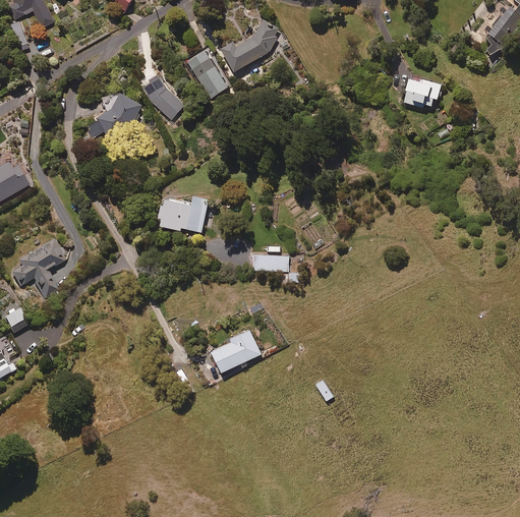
[(52,18),(41,0),(16,0),(8,5),(16,17),(33,7),(43,24),(52,18)]
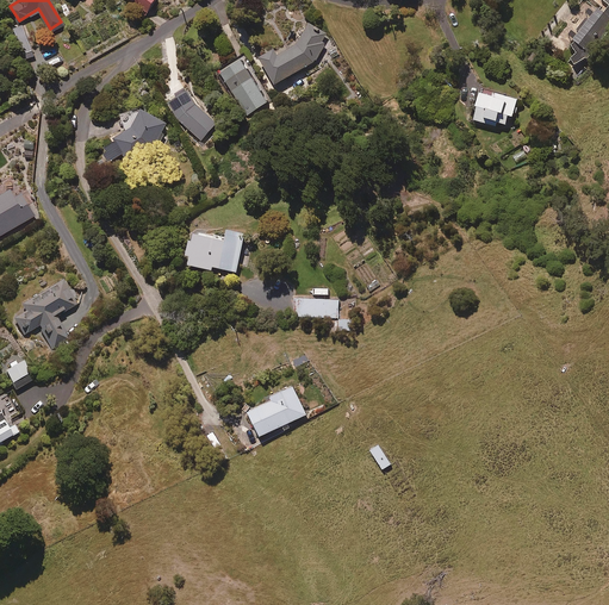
[(606,0),(608,2),(608,5),(603,13),(596,8),(594,12),(589,7),(585,13),(586,14),(576,29),(579,30),(572,39),(573,42),(570,47),(577,51),(571,57),(575,63),(585,56),(588,57),(608,29),(608,0),(606,0)]
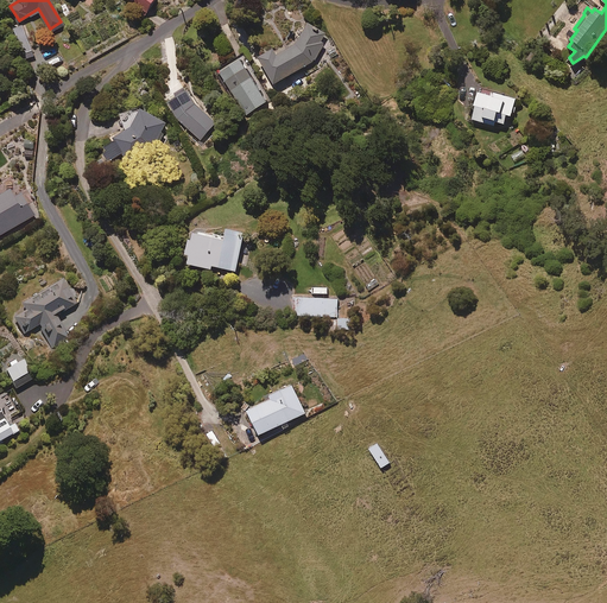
[(273,83),(308,63),(311,64),(323,42),(320,39),(324,30),(305,20),(296,42),(277,52),(274,46),(258,57),(273,83)]
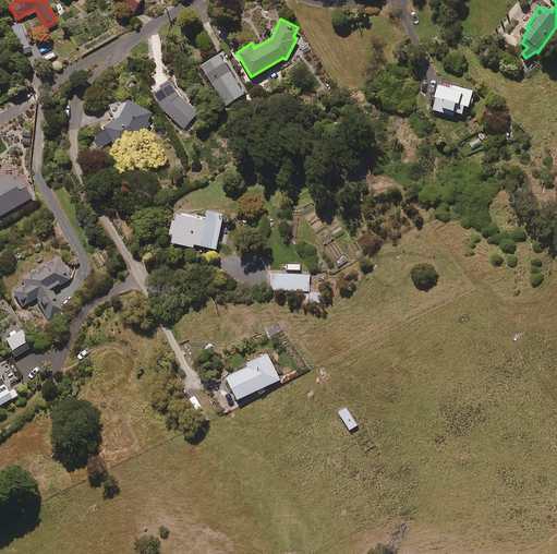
[(21,20),(12,24),(25,52),(34,48),(21,20)]
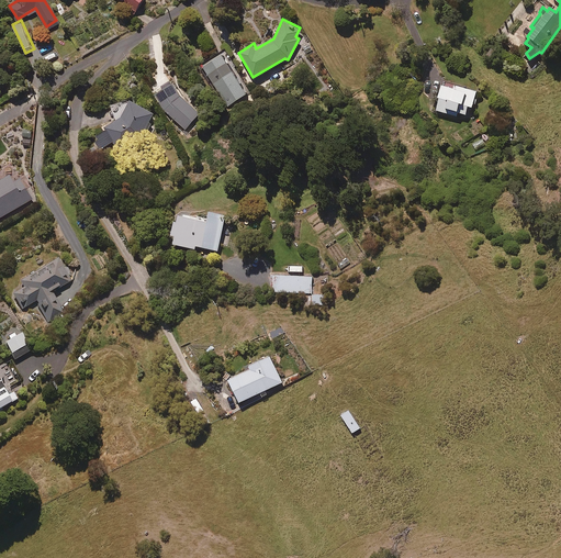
[(520,35),(511,30),(504,41),(514,46),(520,35)]
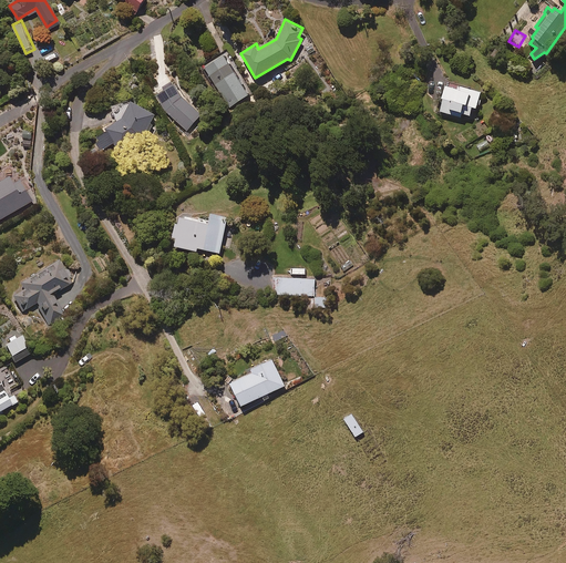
[(247,93),(222,55),(204,67),(229,104),(247,93)]
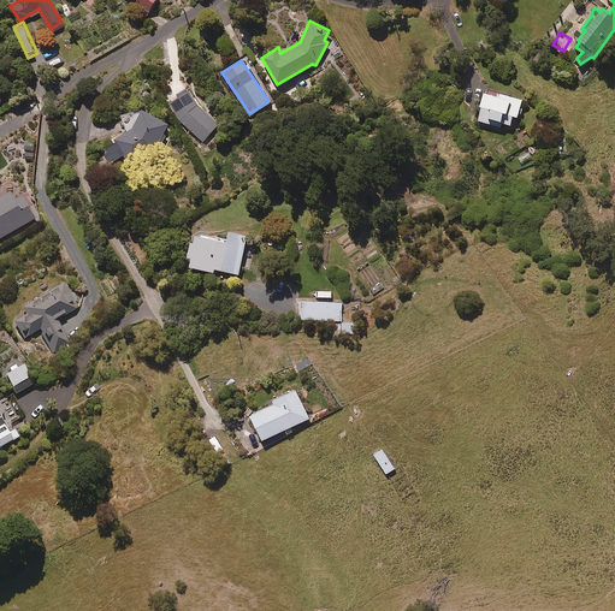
[(189,92),(169,104),(182,124),(202,140),(217,120),(199,107),(189,92)]
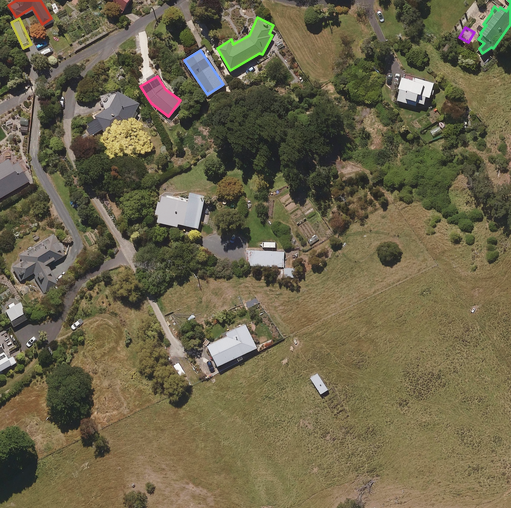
[(415,80),(402,78),(398,100),(429,105),(433,81),(416,79),(415,80)]
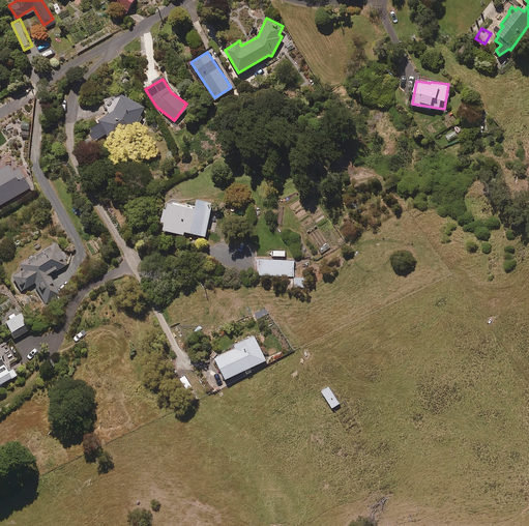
[(99,119),(112,141),(130,128),(143,108),(121,92),(104,104),(110,113),(99,119)]
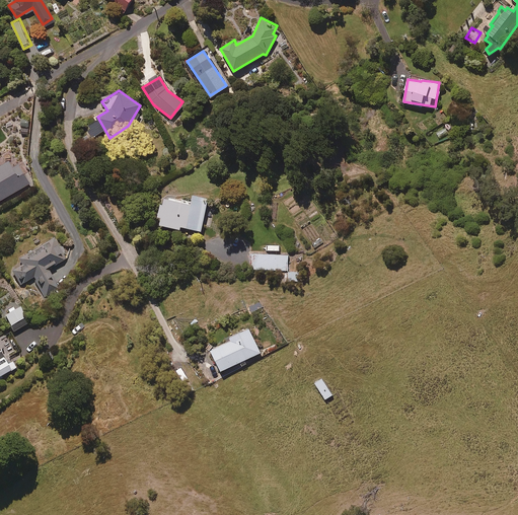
[(448,132),(444,123),(435,127),(439,136),(448,132)]
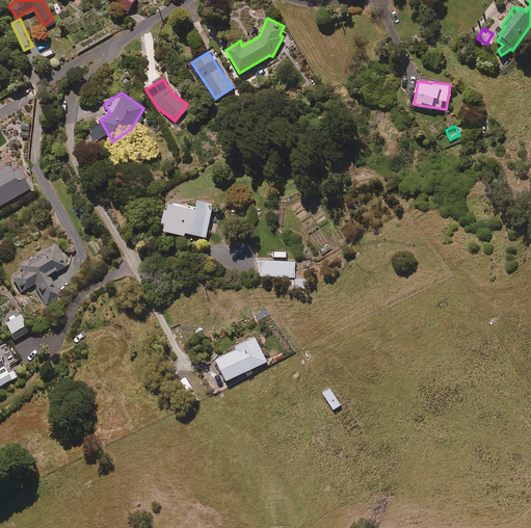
[(14,169),(9,164),(0,168),(0,202),(30,185),(19,166),(14,169)]
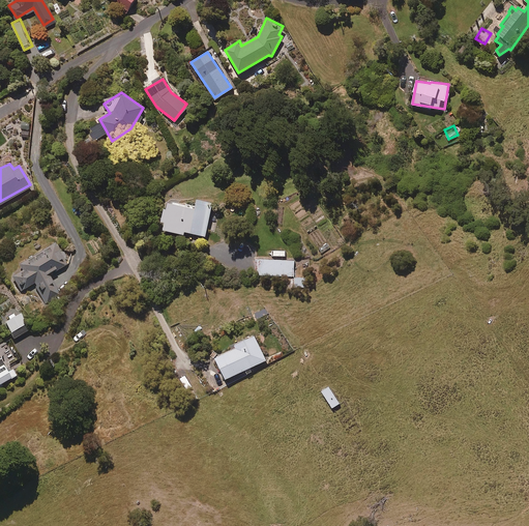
[(195,211),(169,207),(167,213),(163,213),(162,221),(165,222),(164,229),(205,236),(211,204),(196,201),(195,211)]
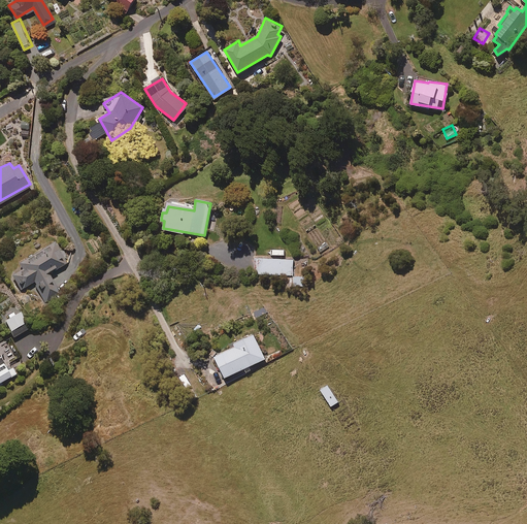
[(17,263),(21,268),(13,272),(12,273),(20,285),(22,284),(32,277),(44,298),(60,289),(50,272),(69,260),(56,239),(22,260),(17,263)]
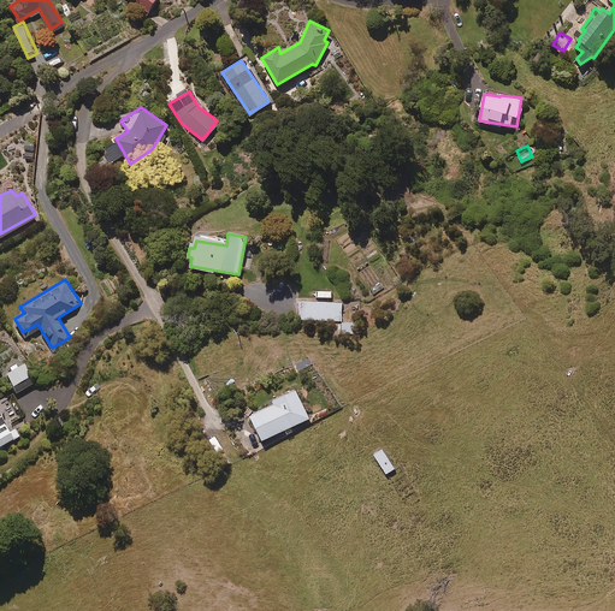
[(341,300),(297,298),(297,316),(341,318),(341,300)]
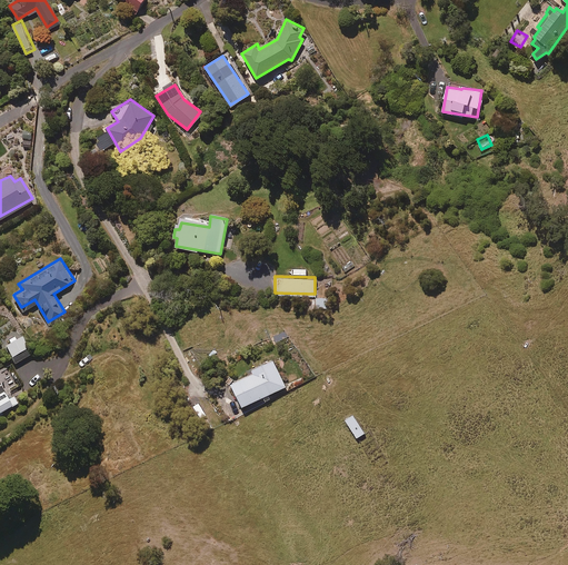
[(327,297),(316,296),(315,305),(326,305),(327,297)]
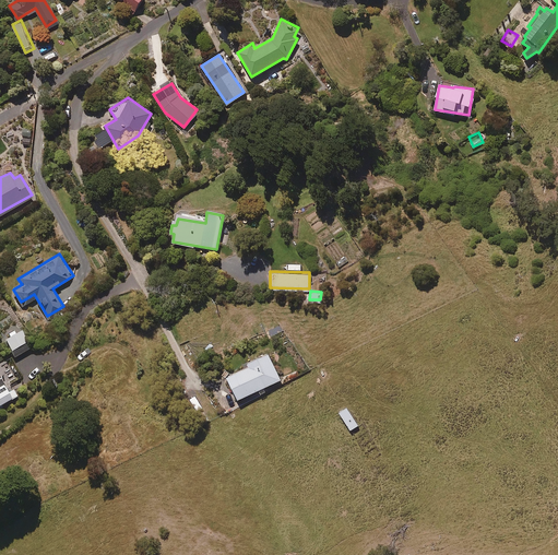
[(28,342),(23,331),(6,341),(12,351),(28,342)]
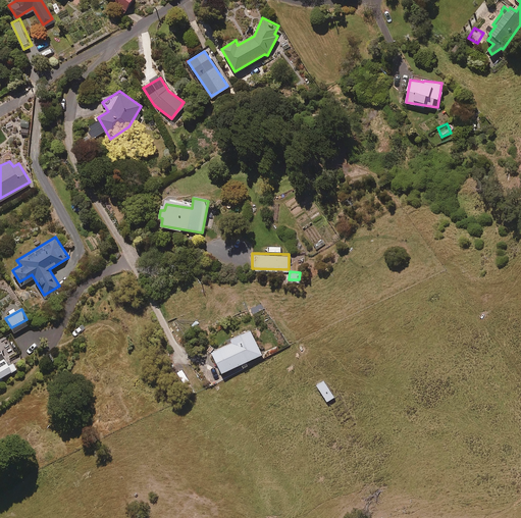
[(261,354),(250,332),(210,353),(221,374),(261,354)]
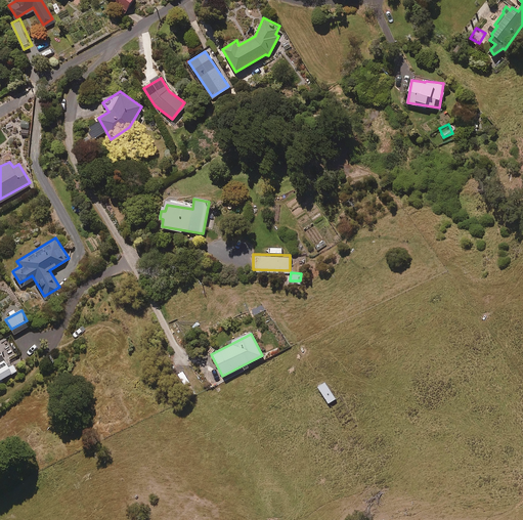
[(0,381),(12,375),(11,373),(16,370),(13,364),(8,367),(4,360),(0,362),(0,381)]
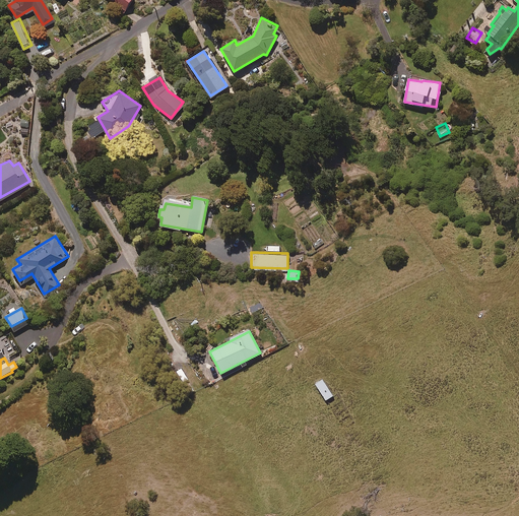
[(332,391),(322,375),(315,379),(325,396),(332,391)]
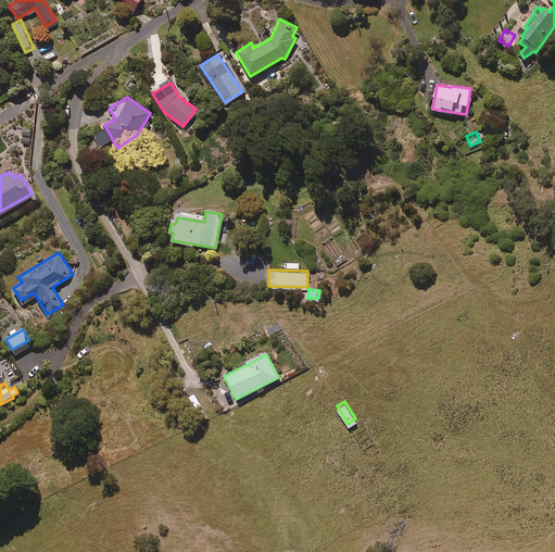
All buildings are outlined.
